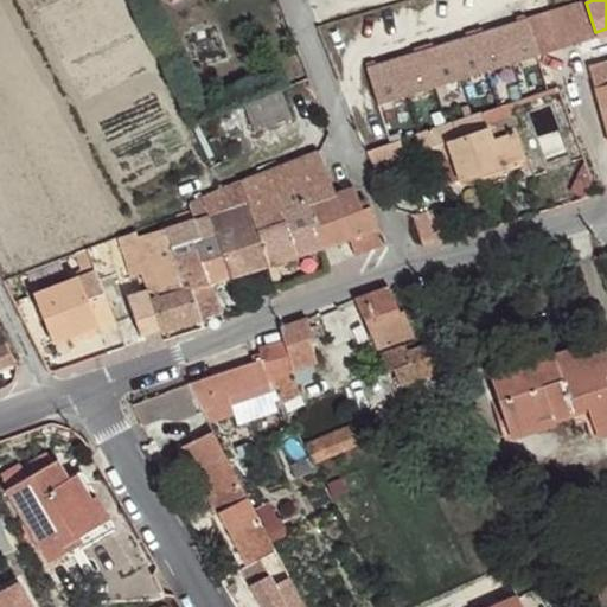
[(586,2),(366,69),(377,104),(596,38),(595,32),(586,2)]
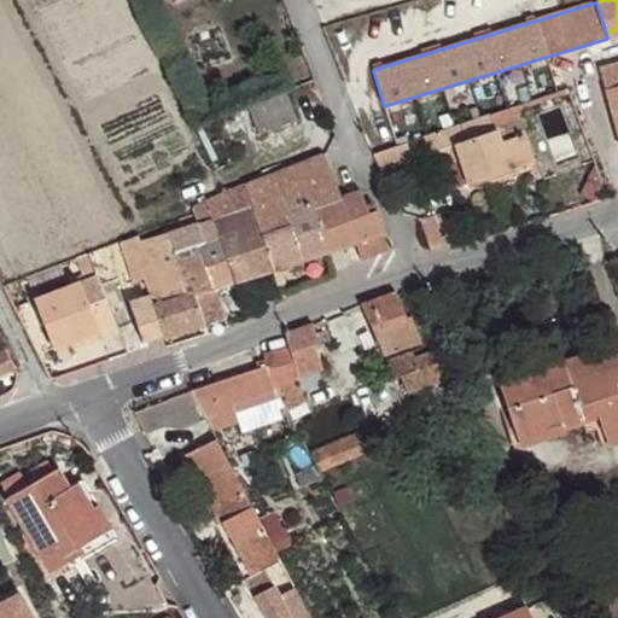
[(617,64),(601,70),(617,134),(617,64)]
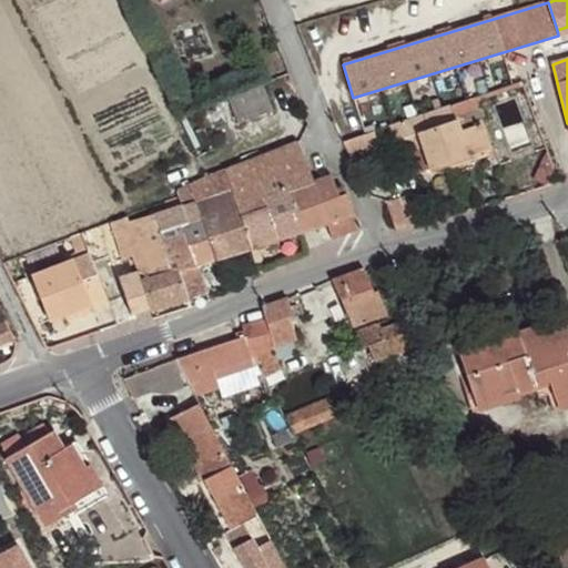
[(273,110),(263,83),(227,97),(237,124),(273,110)]
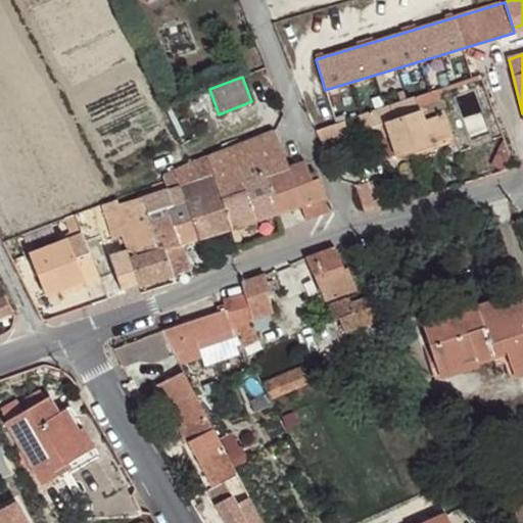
[(441,101),(437,89),(415,97),(419,108),(441,101)]
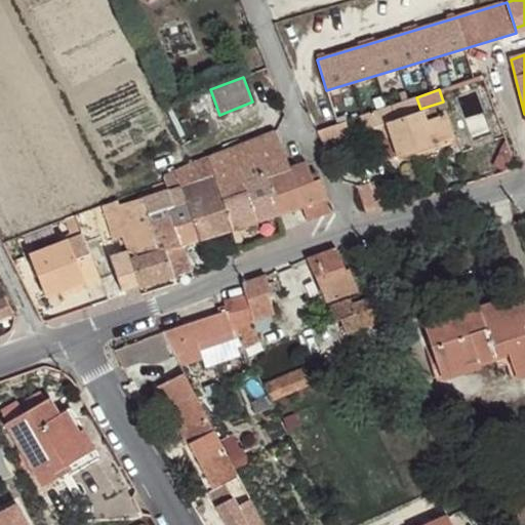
[(451,137),(443,115),(425,121),(420,109),(416,97),(360,117),(363,130),(387,122),(398,156),(421,149),(451,137)]
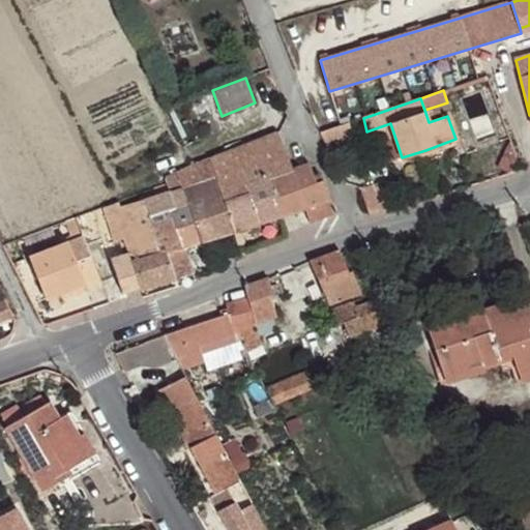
[(353,154),(345,135),(353,130),(349,123),(320,134),(322,137),(329,151),(330,153),(331,156),(334,163),(353,154)]
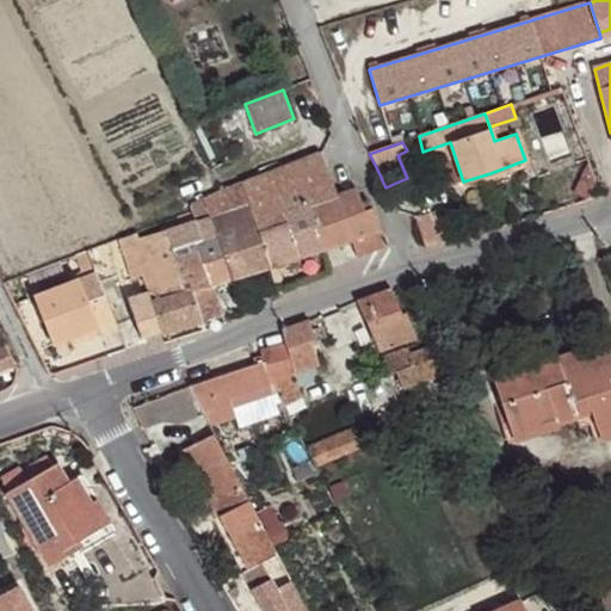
[(337,195),(321,154),(298,162),(314,208),(357,192),(356,187),(337,195)]
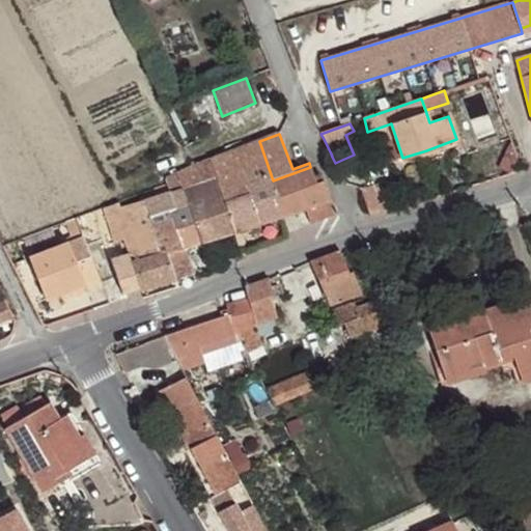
[(427,156),(458,145),(456,139),(426,150),(427,156)]
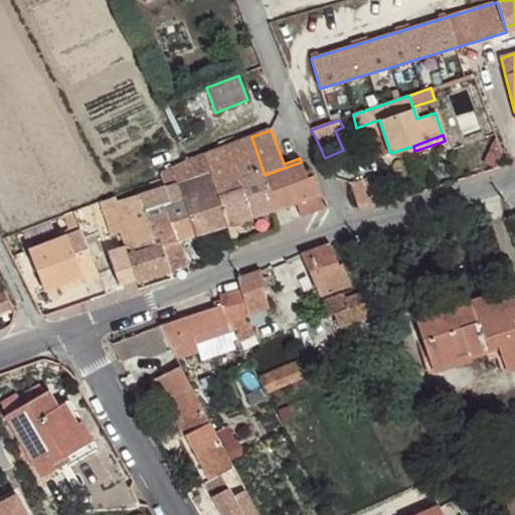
[(251,137),(203,155),(226,225),(276,209),(265,175),(251,137)]
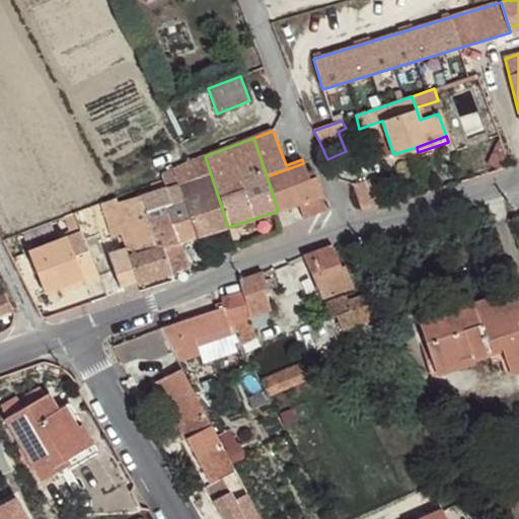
[(228,227),(205,156),(189,161),(172,168),(160,174),(162,180),(164,188),(177,183),(177,184),(182,199),(197,237),(198,237),(204,235),(228,227)]
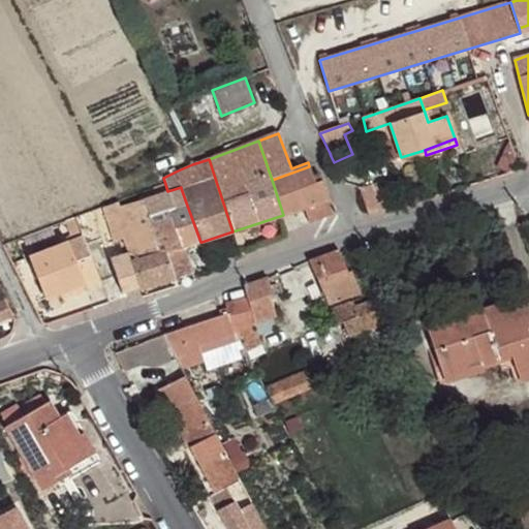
[(334,213),(321,180),(315,183),(309,166),(272,180),(283,215),(292,213),(304,209),(309,222),(334,213)]
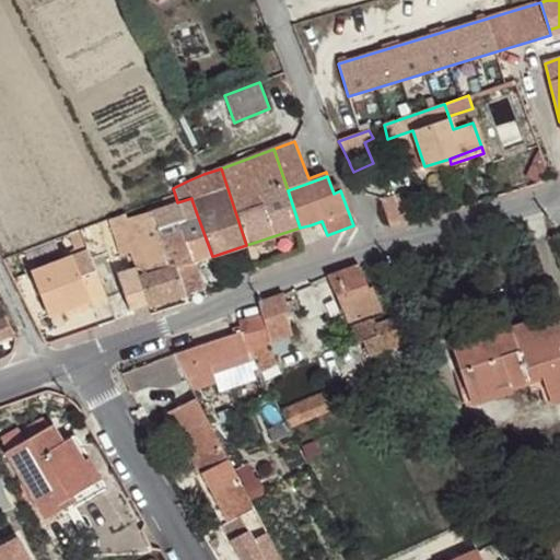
[(408,223),(398,193),(381,198),(391,229),(408,223)]
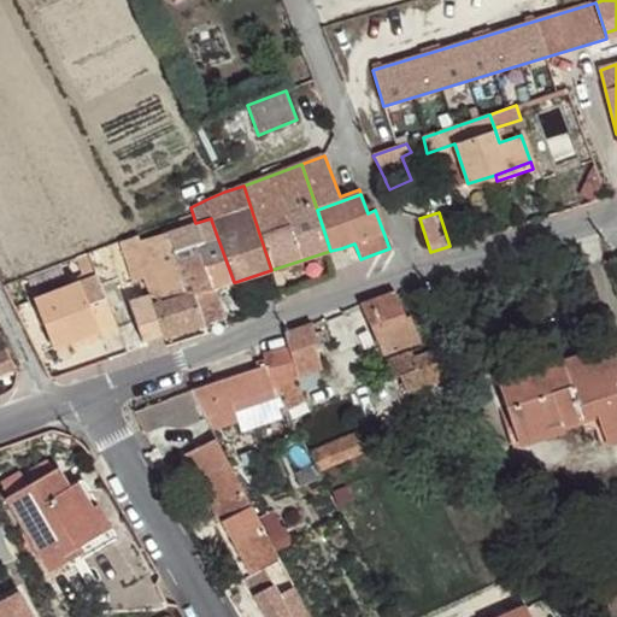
[(234,282),(217,236),(211,219),(211,218),(195,223),(168,233),(174,253),(197,245),(212,289),(234,282)]
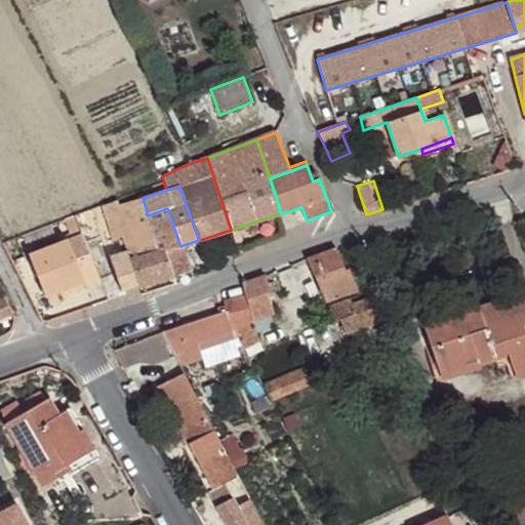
[(156,242),(148,215),(143,198),(119,204),(118,200),(103,205),(114,240),(123,237),(126,251),(127,251),(156,242)]
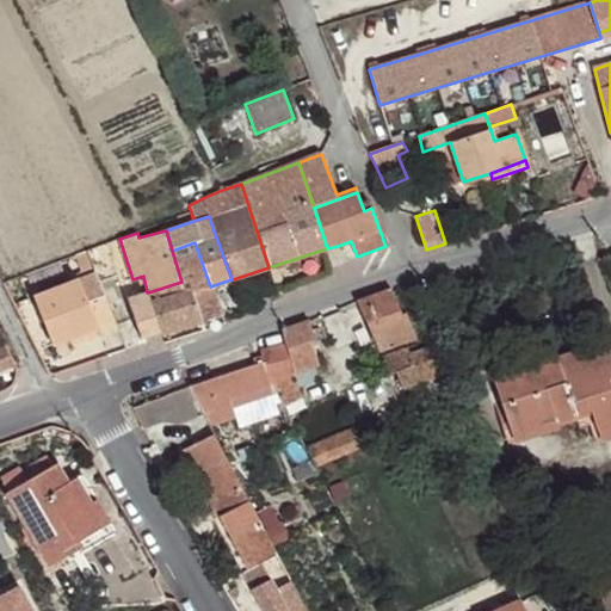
[(118,276),(106,242),(86,251),(94,272),(97,271),(100,282),(118,276)]
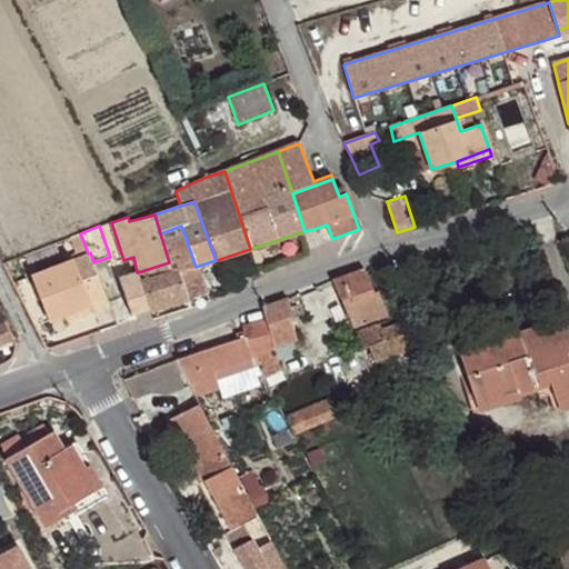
[(206,293),(196,267),(181,226),(160,233),(169,262),(172,271),(178,269),(189,300),(206,293)]
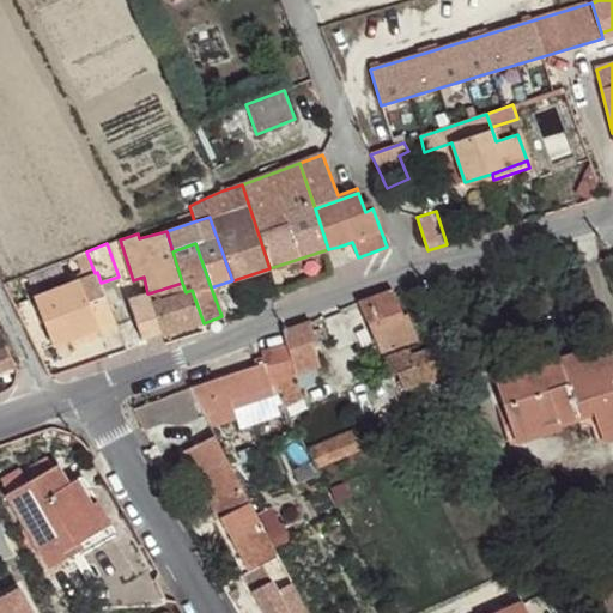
[(117,327),(101,283),(97,272),(95,273),(34,297),(53,346),(98,329),(101,334),(117,327)]
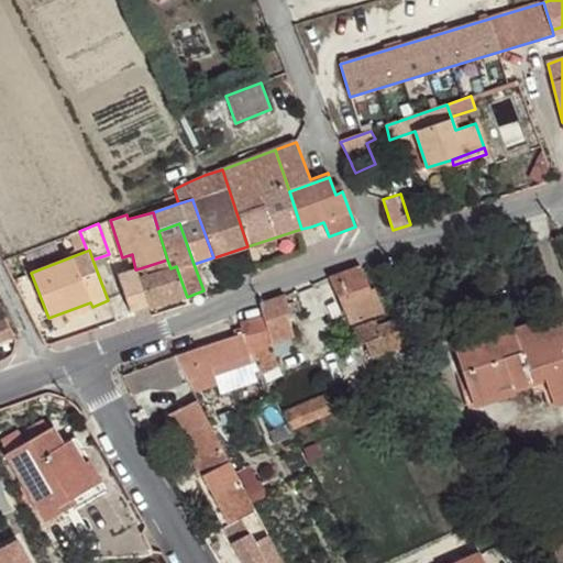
[(187,297),(176,266),(170,268),(147,276),(146,275),(139,278),(148,305),(150,308),(187,297)]
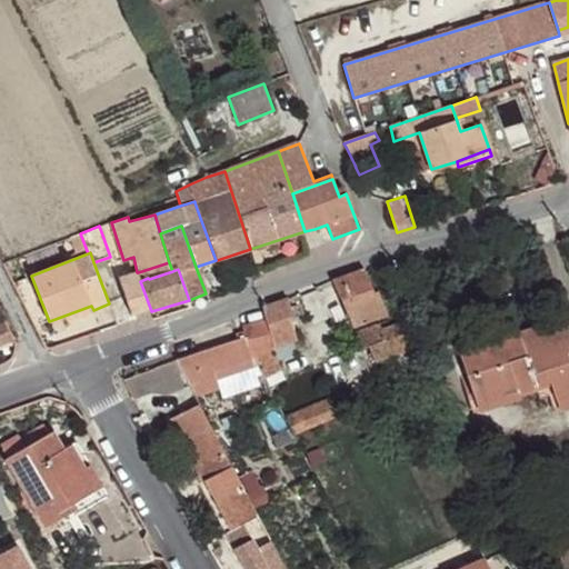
[(375,292),(363,269),(332,280),(352,327),(387,315),(378,291),(375,292)]
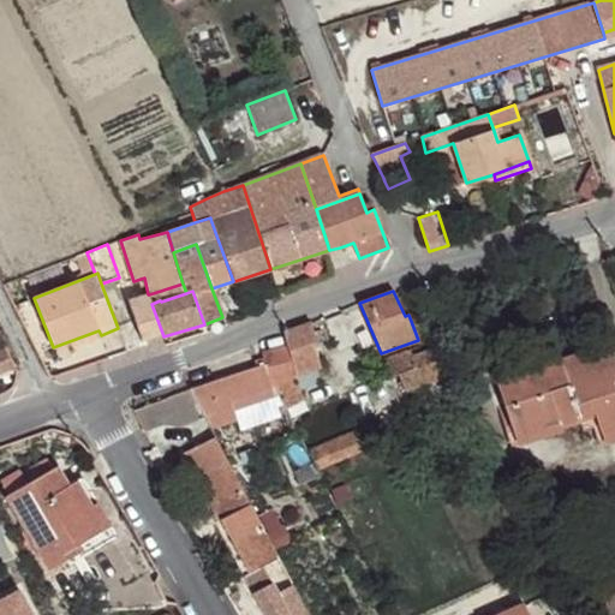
[(162,333),(151,304),(149,294),(148,294),(129,302),(142,340),(162,333)]
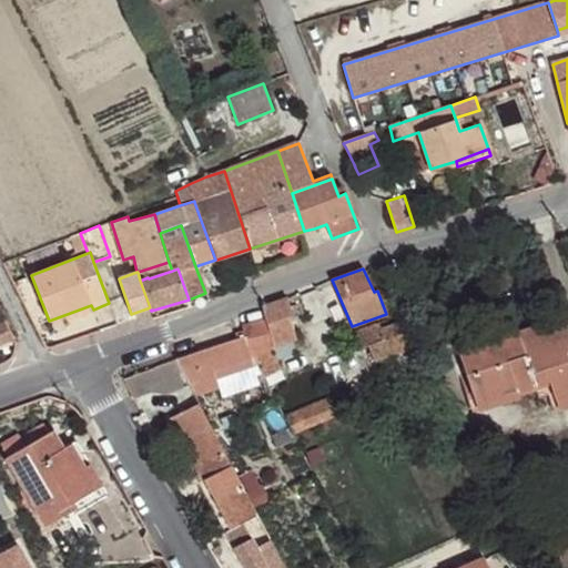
[(209,300),(205,293),(189,300),(191,307),(209,300)]
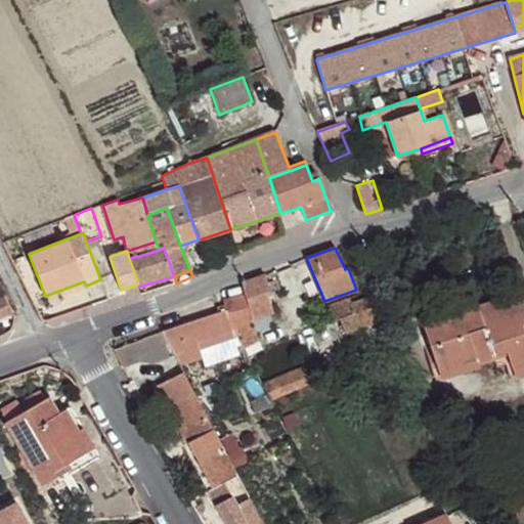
[(252,319),(273,313),(267,293),(270,292),(265,274),(242,282),(245,296),(252,319)]
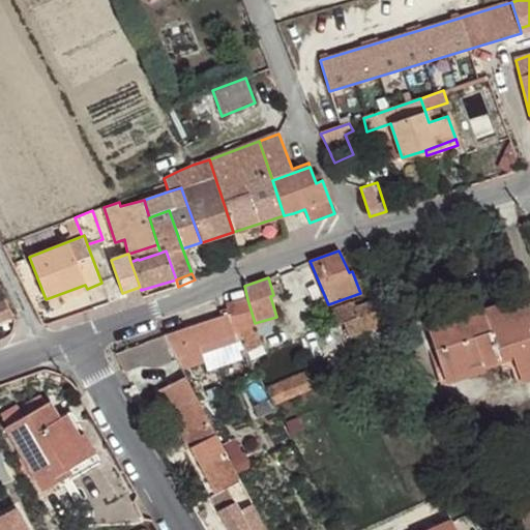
[(61,299),(87,289),(85,285),(60,294),(61,299)]
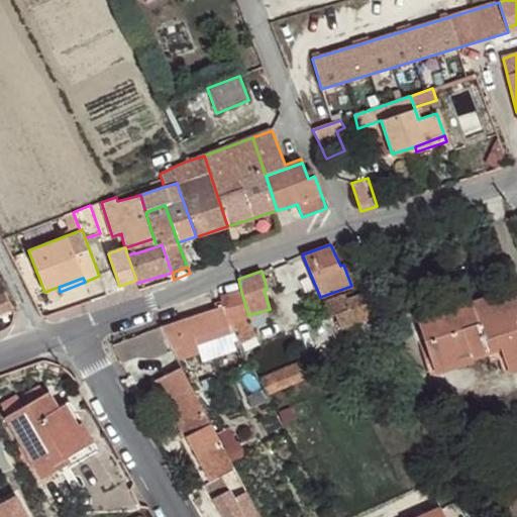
[(241,292),(220,297),(223,306),(228,323),(248,317),(248,315),(241,292)]
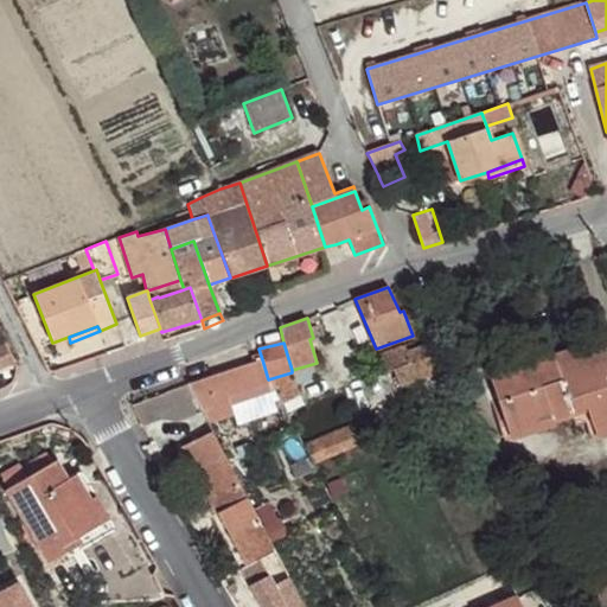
[(438,375),(426,344),(408,351),(406,346),(377,356),(384,374),(393,370),(401,387),(417,381),(419,382),(438,375)]
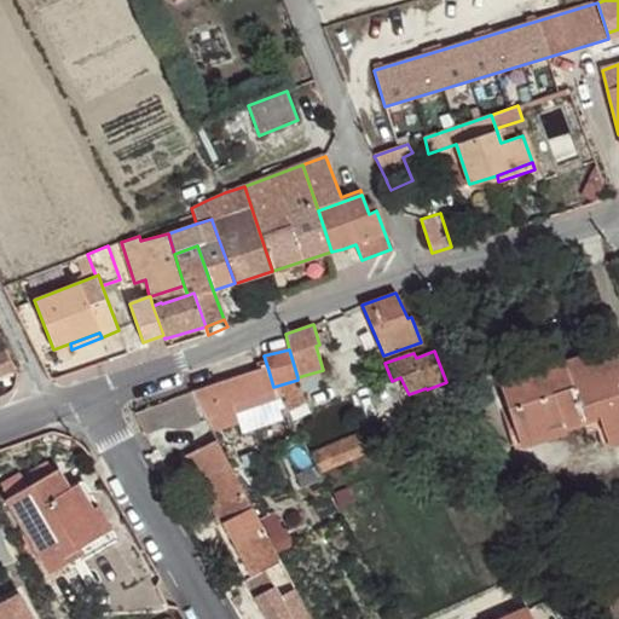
[(618,429),(618,391),(617,385),(618,383),(618,357),(618,353),(584,365),(582,357),(563,363),(582,420),(599,415),(603,429),(605,434),(618,429)]
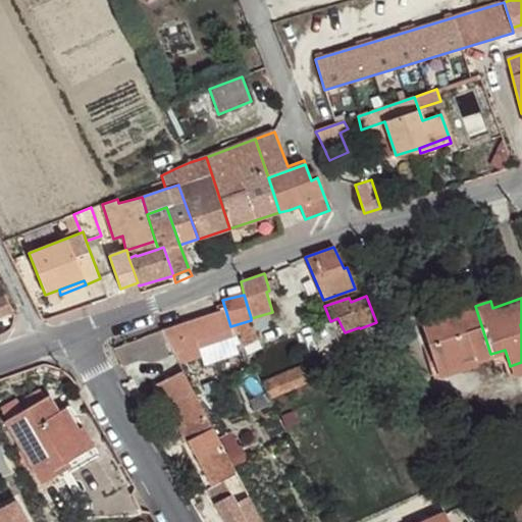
[(475,306),(421,323),(435,366),(473,354),(476,360),(490,354),(475,306)]
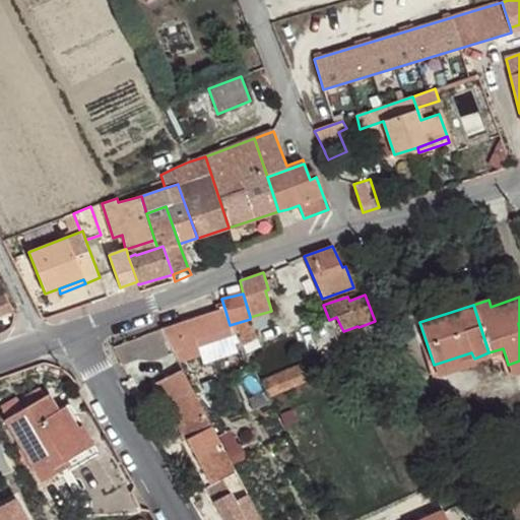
[(218,310),(161,329),(179,361),(200,354),(199,348),(195,338),(231,327),(230,325),(224,308),(218,310)]
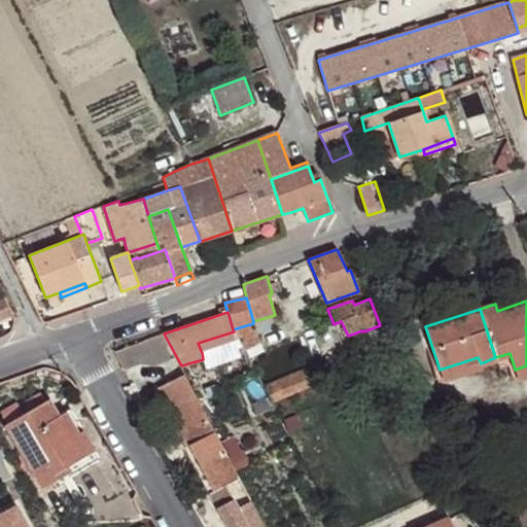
[(253,321),(253,323),(255,335),(278,327),(275,315),(253,321)]
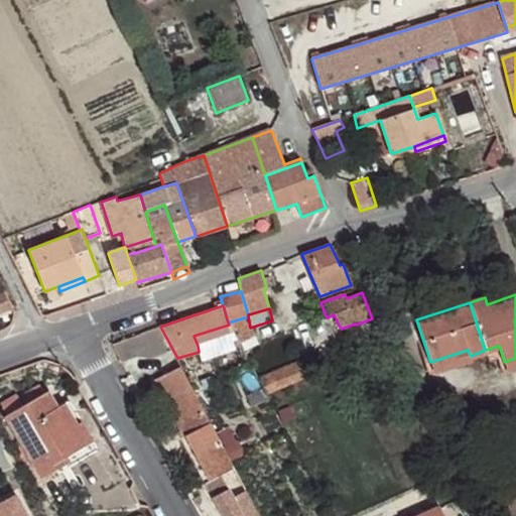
[(250,328),(248,316),(228,323),(229,325),(234,333),(239,343),(252,336),(250,328)]
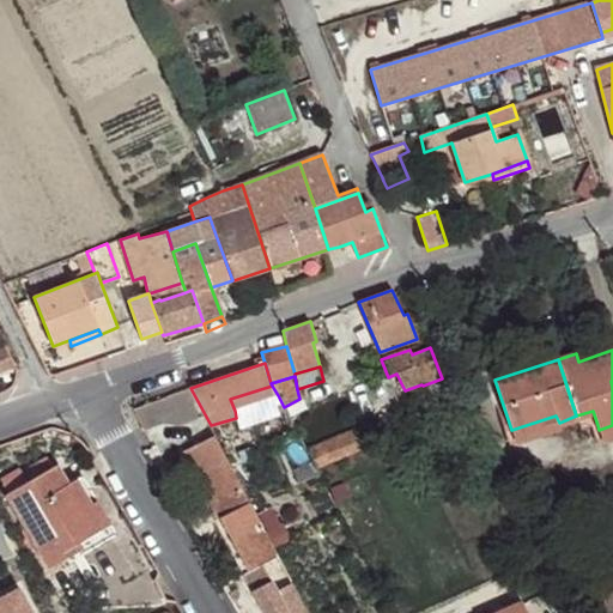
[(278,395),(272,386),(230,399),(235,411),(278,395)]
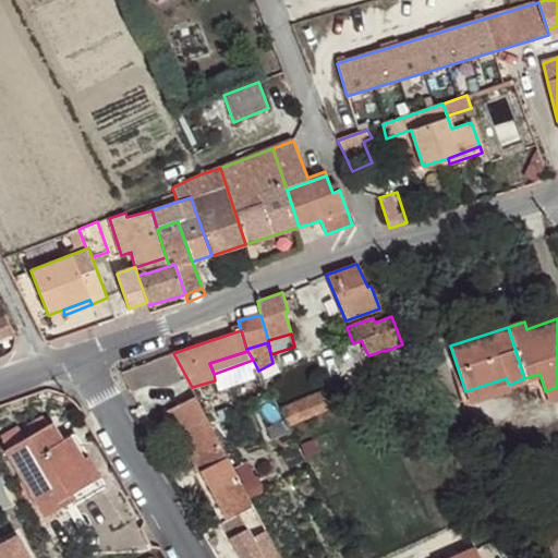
[(173,353),(154,361),(149,363),(135,368),(121,373),(131,390),(148,385),(164,386),(185,378),(173,353)]
